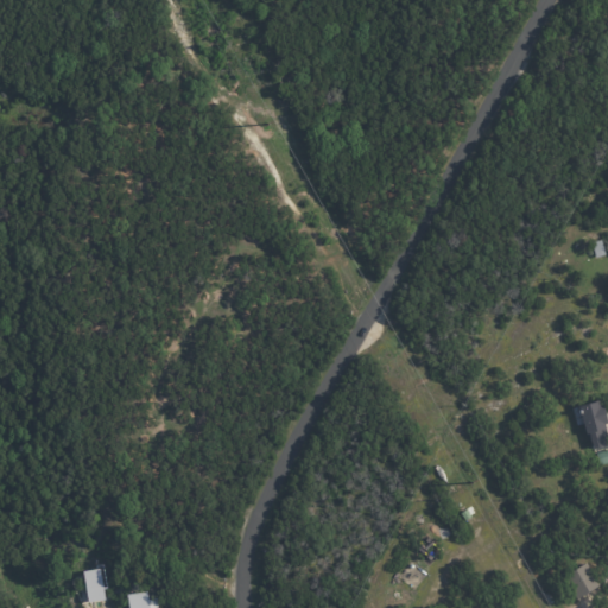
[(601,240),(606,255),(596,258),(591,244),(601,240)]
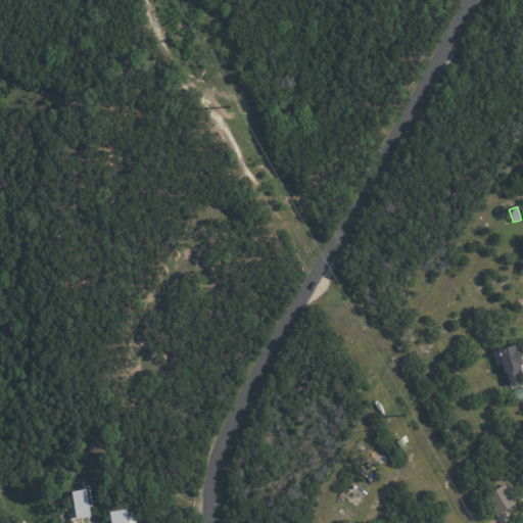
[(520,357),(522,365),(519,365),(520,370),(519,370),(522,382),(510,386),(506,373),(504,373),(502,366),(496,368),(492,352),(496,351),(497,352),(498,352),(500,354),(501,354),(498,349),(513,345),(515,349),(518,348),(520,357)]
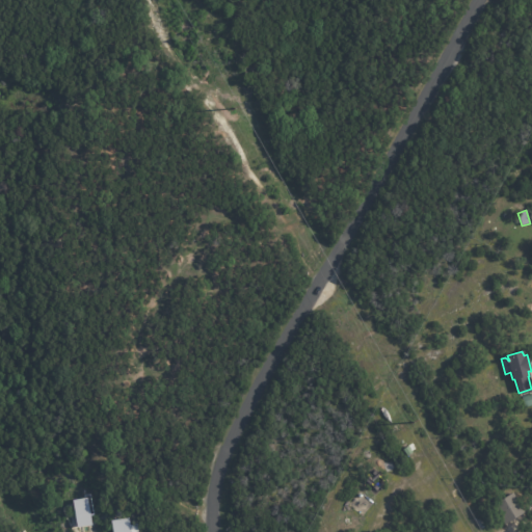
[(523,407),(531,404),(531,394),(521,398),(523,407)]
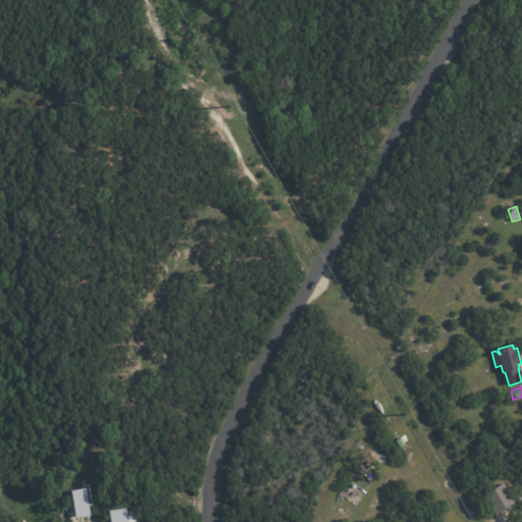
[(386,460),(385,463),(384,464),(382,465),(380,466),(378,465),(377,464),(375,462),(375,460),(375,458),(376,457),(378,455),(380,455),(382,455),(384,457),(385,458),(386,460)]
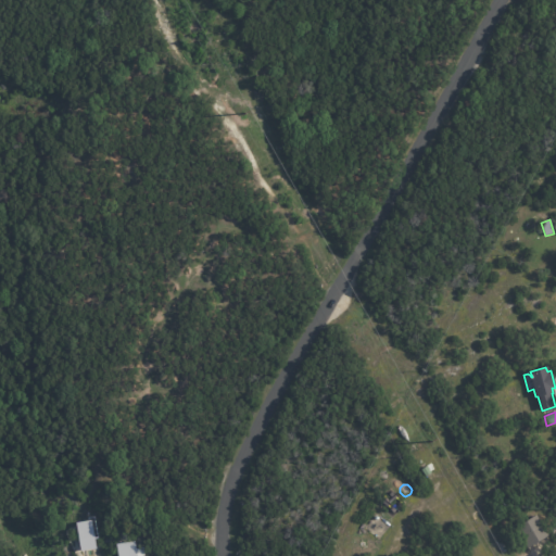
[(75,522),(89,520),(88,517),(95,516),(98,536),(92,538),(95,548),(79,551),(75,522)]
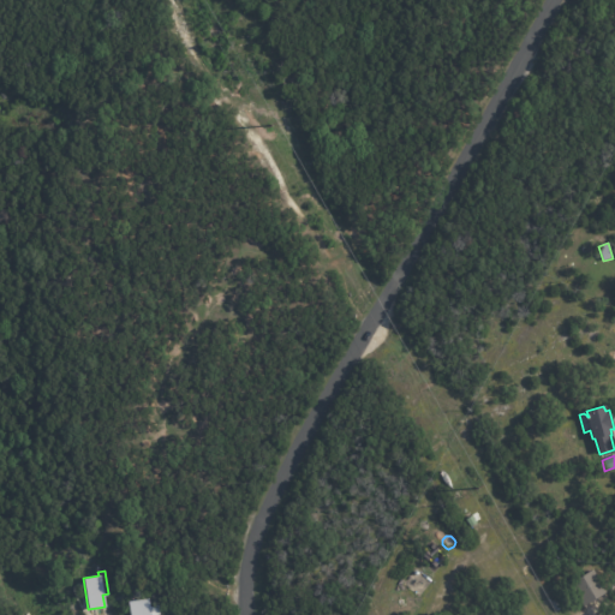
[(581,605),(604,596),(593,572),(571,581),(581,605)]
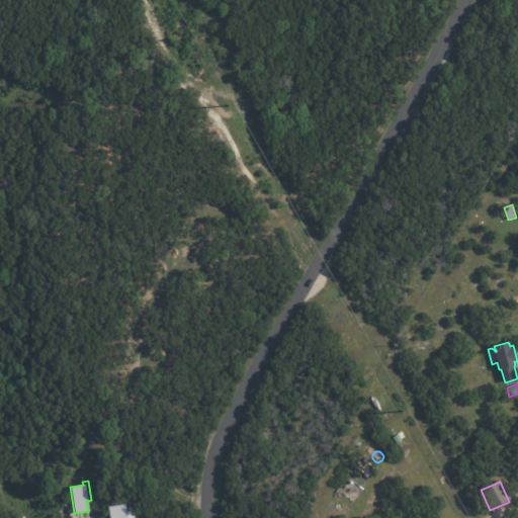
[(108,517),(107,506),(124,504),(125,512),(133,510),(134,517),(108,517)]
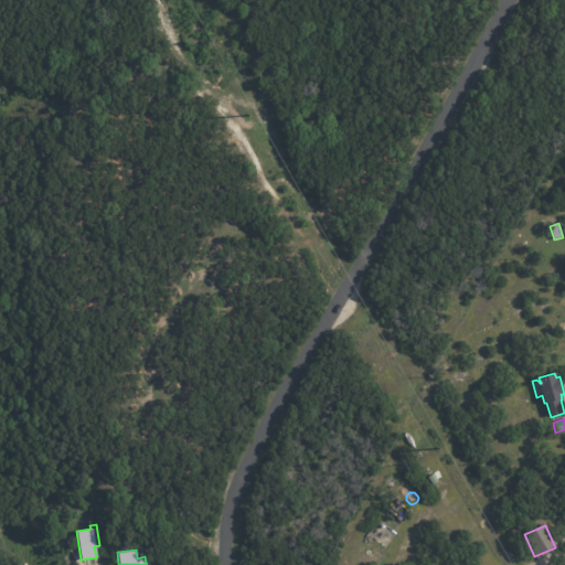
All buildings are outlined.
